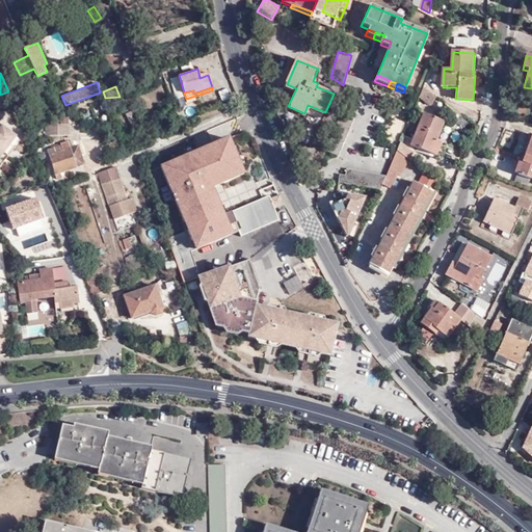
[(437,99),(423,89),(419,99),(429,107),(437,99)]
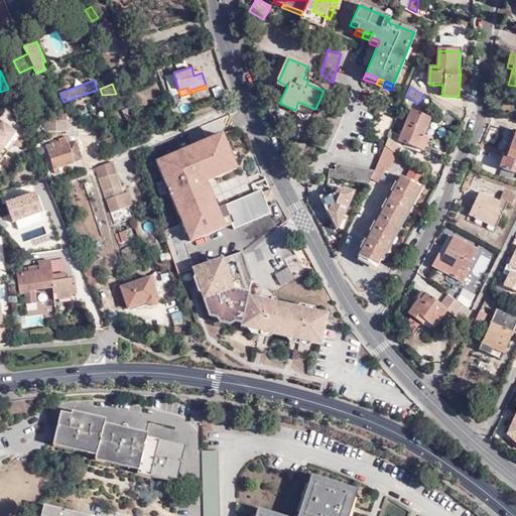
[(129,101),(120,105),(128,124),(138,120),(129,101)]
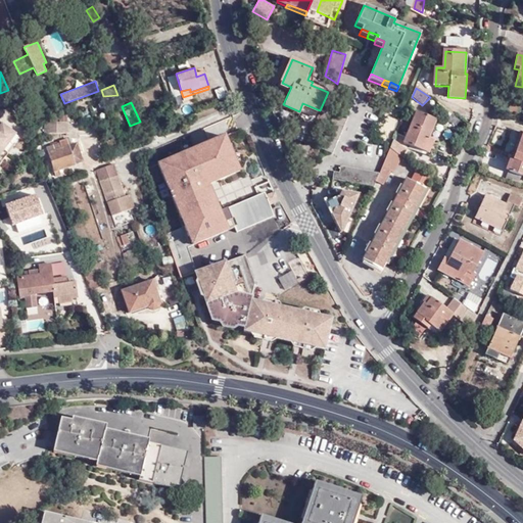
[(423,155),(424,152),(430,139),(438,119),(419,110),(403,144),(411,146),(410,149),(423,155)]
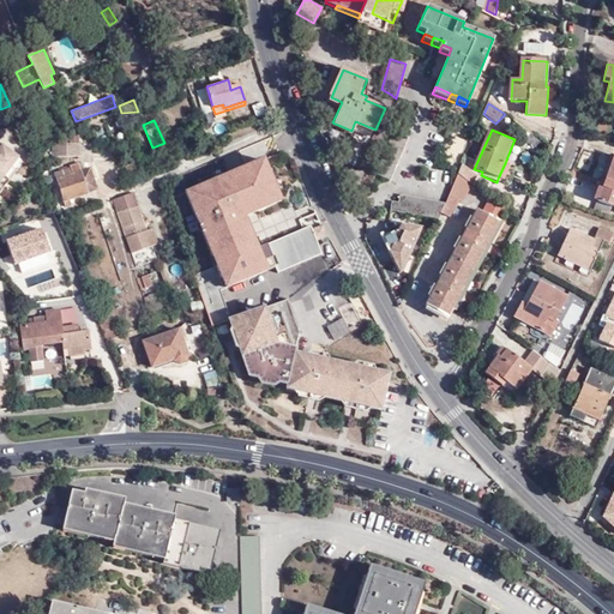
[(16,167),(23,156),(7,144),(0,152),(0,187),(1,186),(8,176),(16,167)]
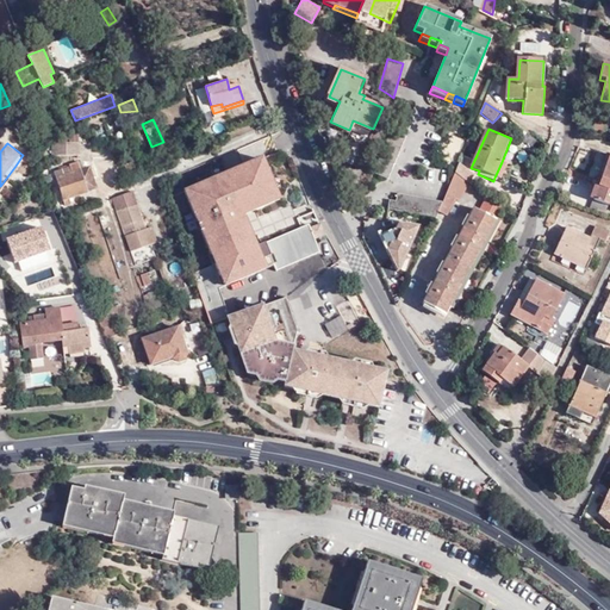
[(83,147),(55,145),(55,159),(82,159),(83,147)]
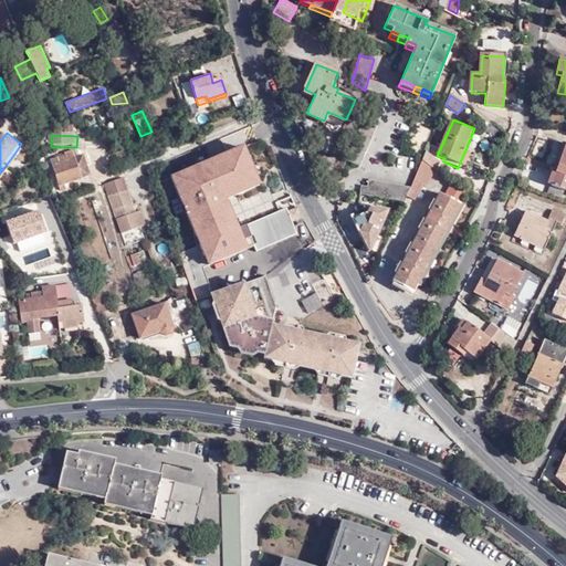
[(196,300),(212,294),(206,268),(252,245),(257,250),(296,234),(292,221),(301,218),(300,208),(289,212),(286,209),(241,227),(238,218),(227,200),(259,186),(254,176),(260,173),(252,155),(249,157),(243,147),(229,154),(221,137),(164,161),(202,242),(179,250),(196,300)]
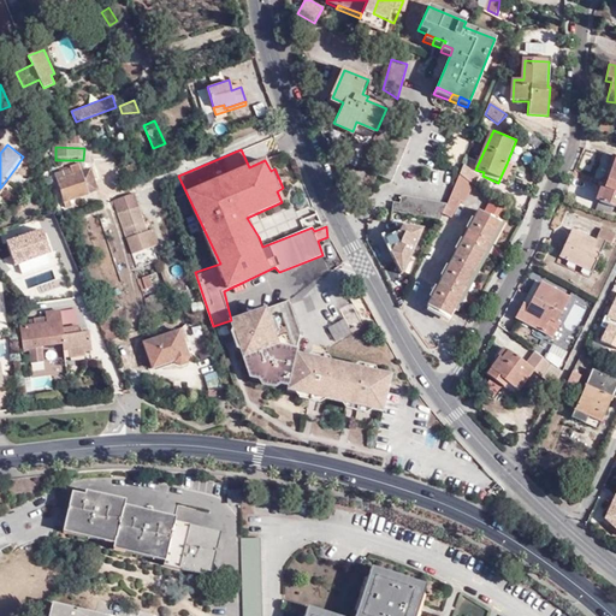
[(513,167),(507,164),(499,179),(507,182),(513,167)]
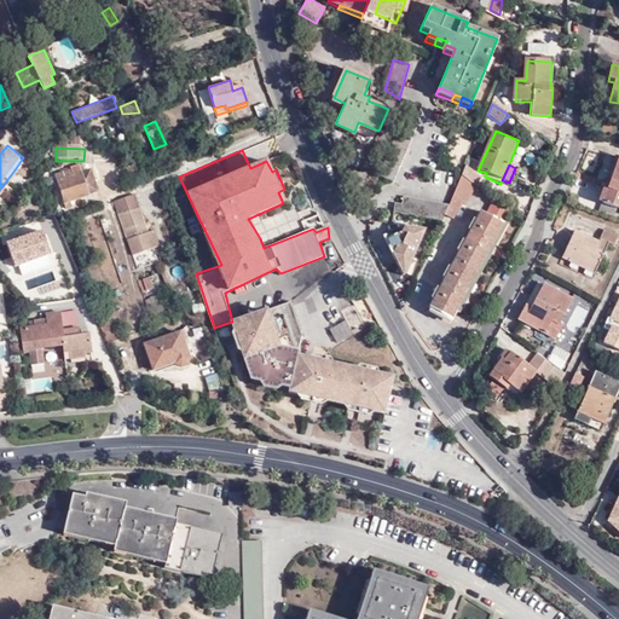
[(618,166),(605,202),(618,208),(618,207),(618,166)]
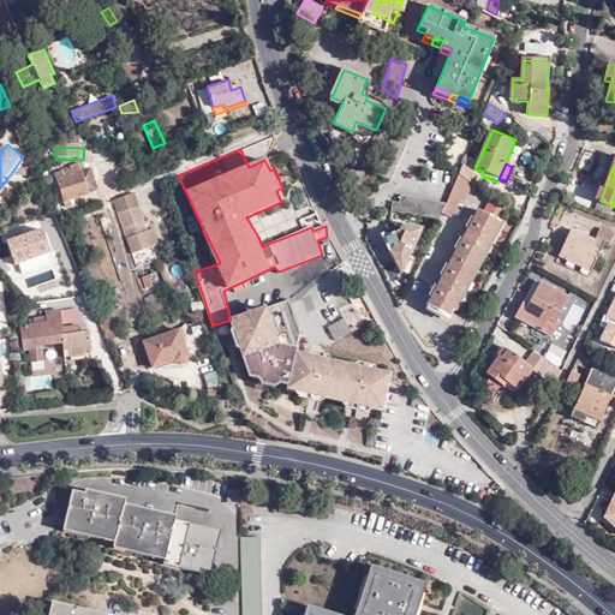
[(477,175),(463,166),(459,174),(472,184),(477,175)]
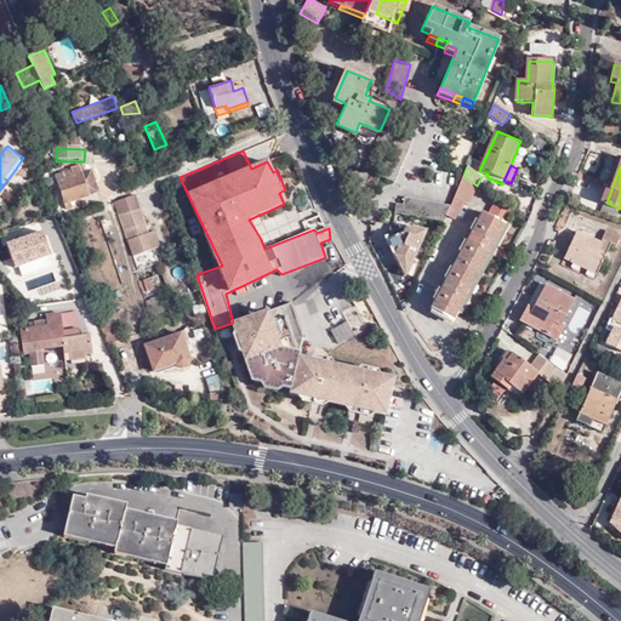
[(9,178),(13,181),(21,171),(16,169),(9,178)]
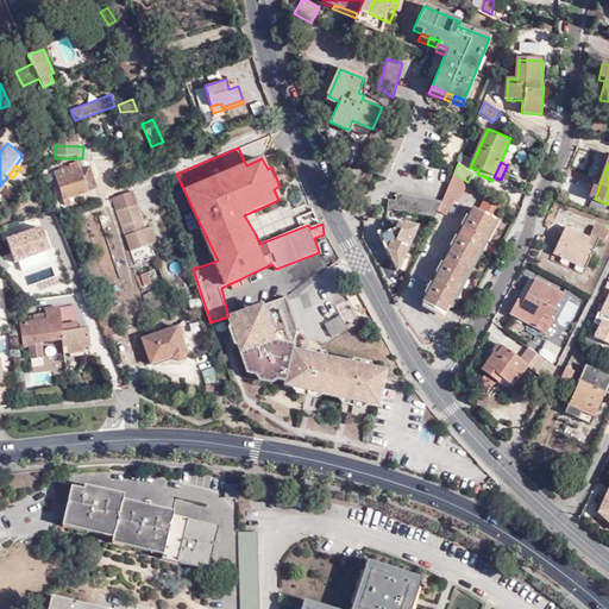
[(88,190),(81,169),(74,171),(73,167),(55,171),(66,203),(71,202),(70,196),(88,190)]
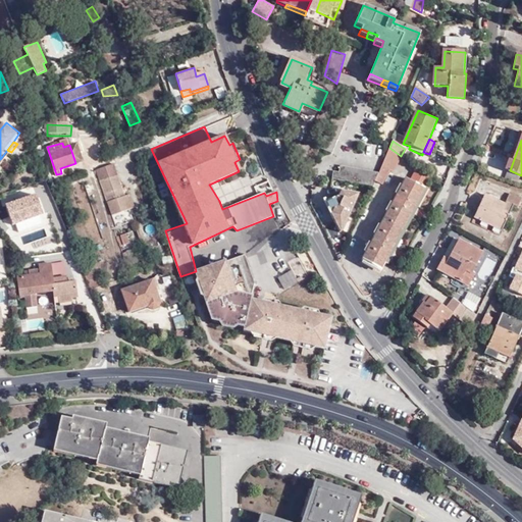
[(401,156),(389,148),(377,175),(375,180),(381,184),(389,169),(394,171),(401,156)]
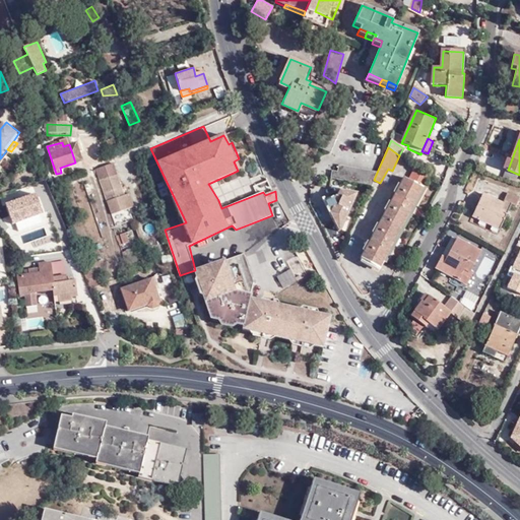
[(1,157),(4,160),(11,151),(7,149),(1,157)]
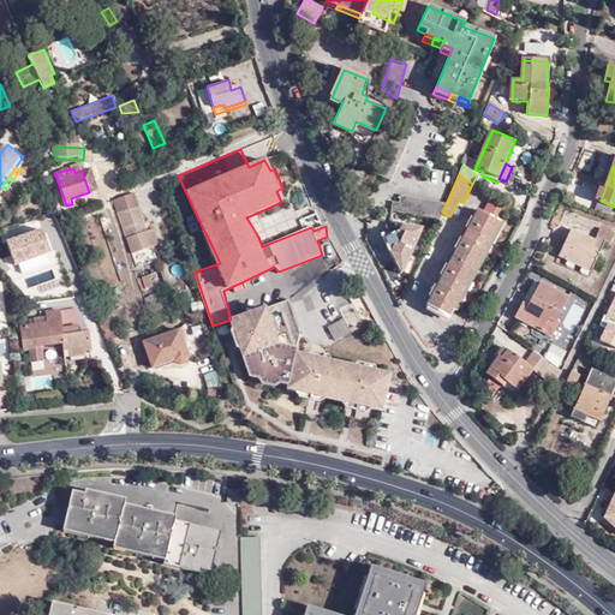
[(135,193),(113,202),(130,255),(159,245),(153,230),(147,231),(135,193)]
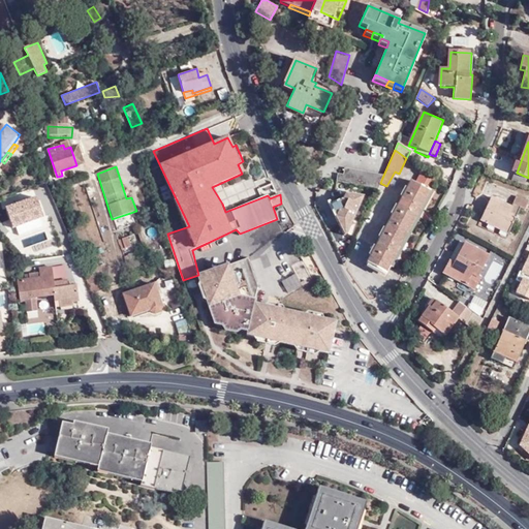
[(346,182),(377,190),(380,183),(382,178),(344,169),(343,176),(337,175),(336,180),(346,182)]
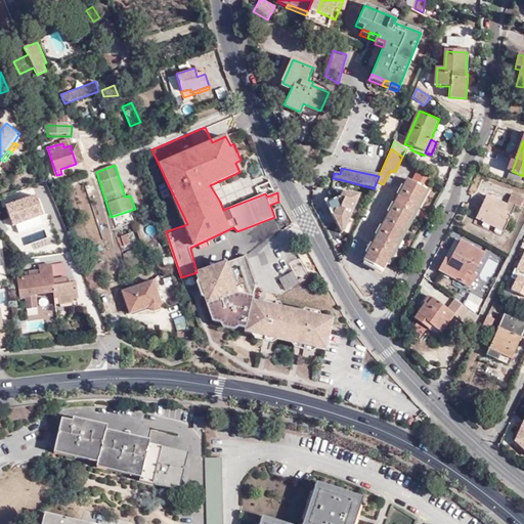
[(382,267),(431,176),(418,168),(411,180),(406,178),(363,258),(382,267)]
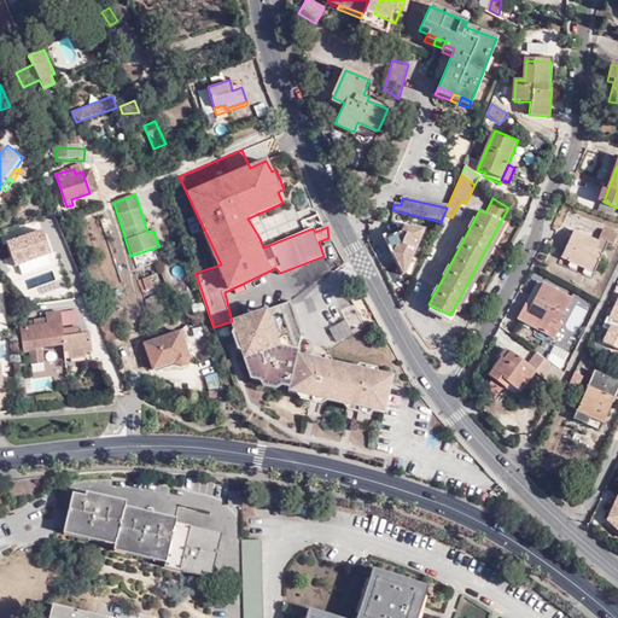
[(601,200),(596,214),(613,220),(617,208),(604,202),(601,200)]
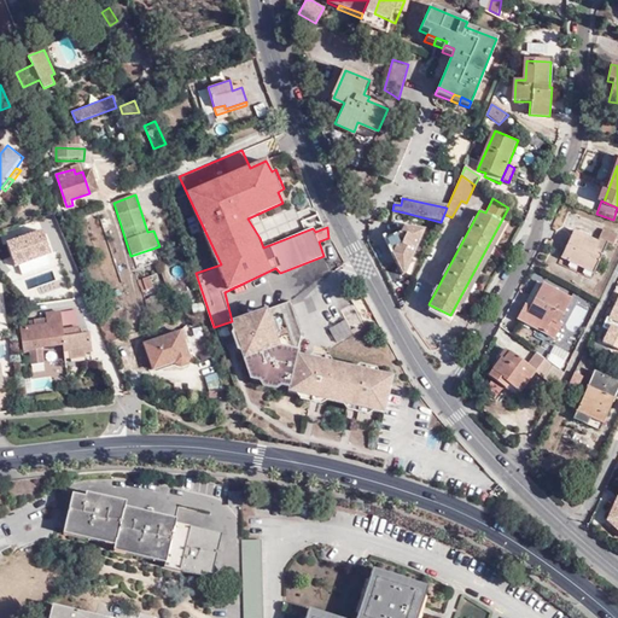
[(402,274),(404,274),(424,229),(403,226),(401,232),(385,240),(402,274)]
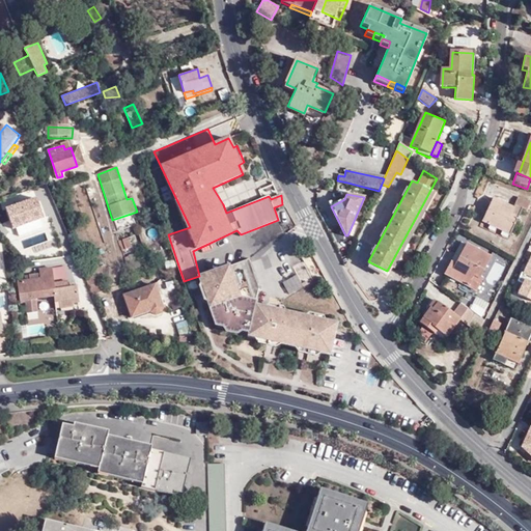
[(487,214),(492,216),(488,224),(510,234),(523,208),(528,212),(530,205),(530,202),(519,197),(513,207),(495,199),(487,214)]
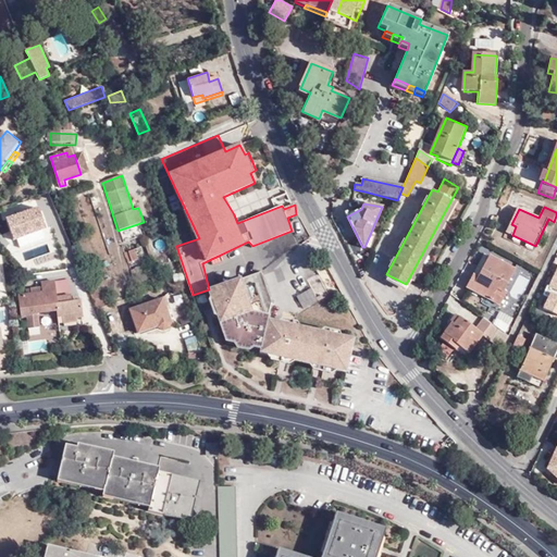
[(41,211),(10,222),(16,242),(48,232),(41,211)]
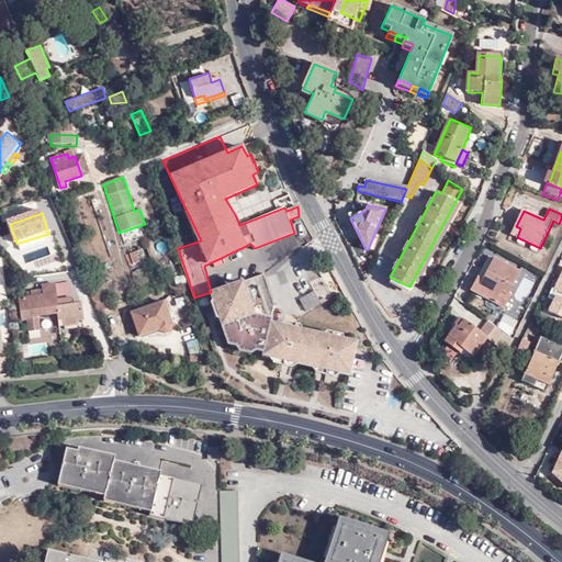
[(130,255),(133,263),(139,260),(136,251),(130,255)]
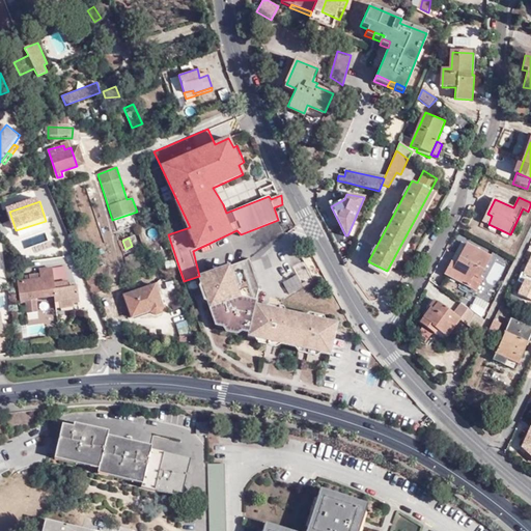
[(450,276),(469,243),(463,240),(446,273),(450,276)]
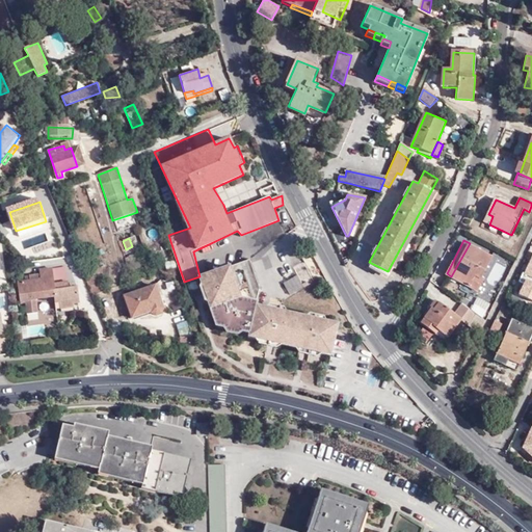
[(494,258),(470,243),(451,276),(478,290),(484,278),(482,277),(494,258)]
